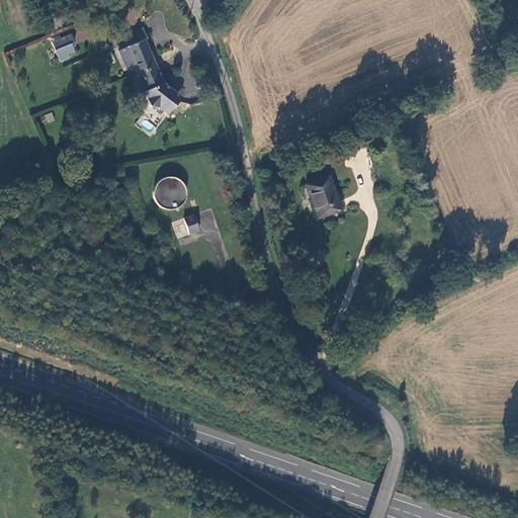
[(130,65),(141,89),(140,95),(144,97),(147,104),(158,105),(165,115),(173,104),(168,101),(174,91),(167,86),(161,89),(158,83),(161,81),(142,38),(146,36),(141,27),(133,32),(134,35),(122,41),(125,47),(115,52),(122,67),(130,65)]
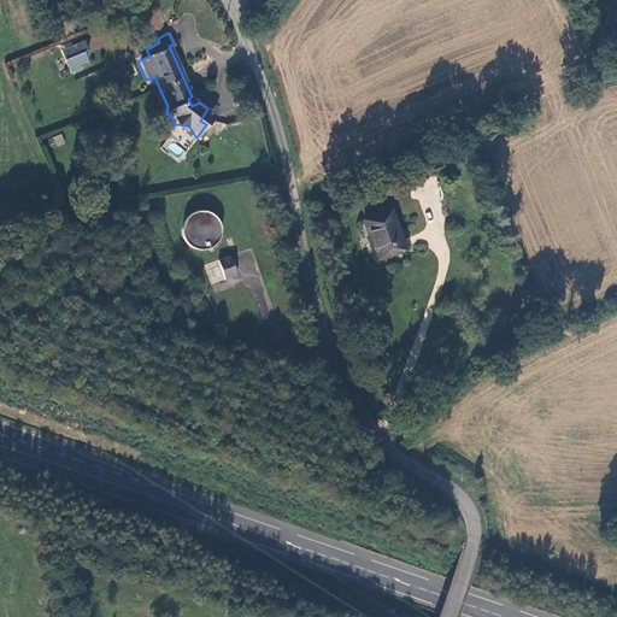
[(86,50),(81,39),(57,50),(68,72),(78,68),(76,64),(86,60),(82,51),(86,50)]
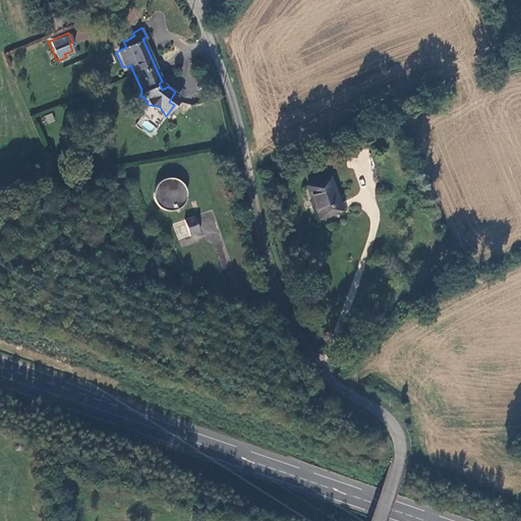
[(174,105),(181,97),(175,92),(169,102),(174,105)]
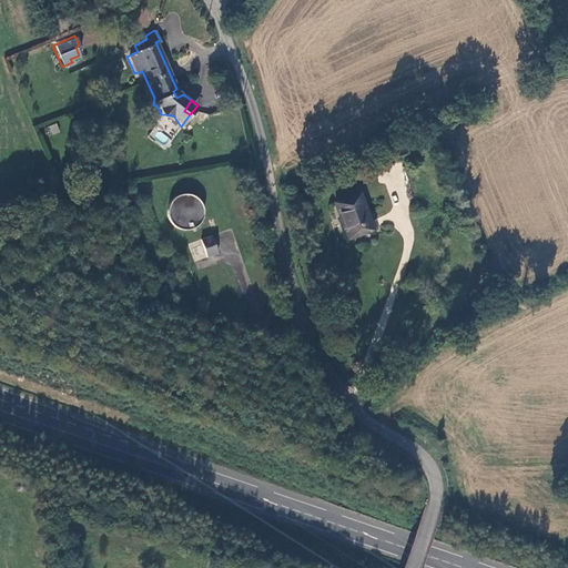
[(409,140),(422,135),(419,128),(406,133),(409,140)]
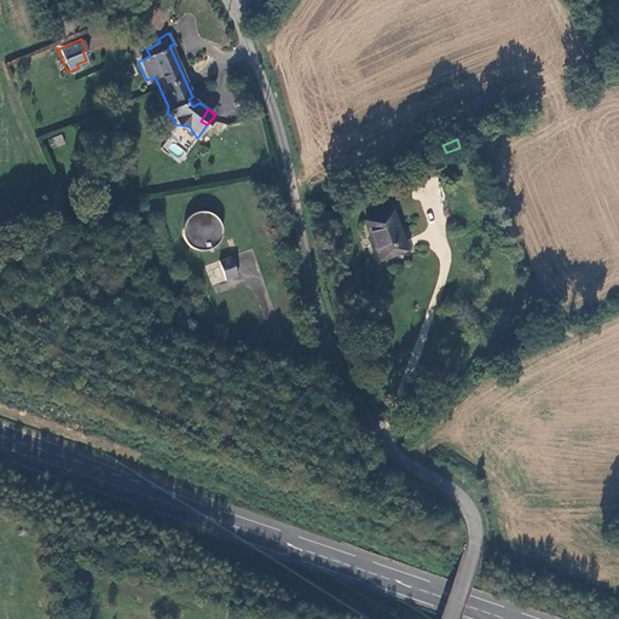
[(420,167),(432,161),(429,156),(418,161),(420,167)]
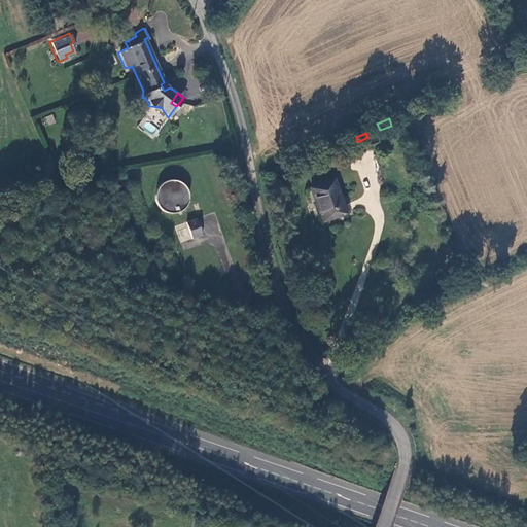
[(191,196),(189,188),(186,183),(180,179),(173,178),(167,179),(161,183),(156,188),(155,196),(156,203),(160,208),(166,212),(173,214),(180,213),(185,209),(189,203),(191,196)]
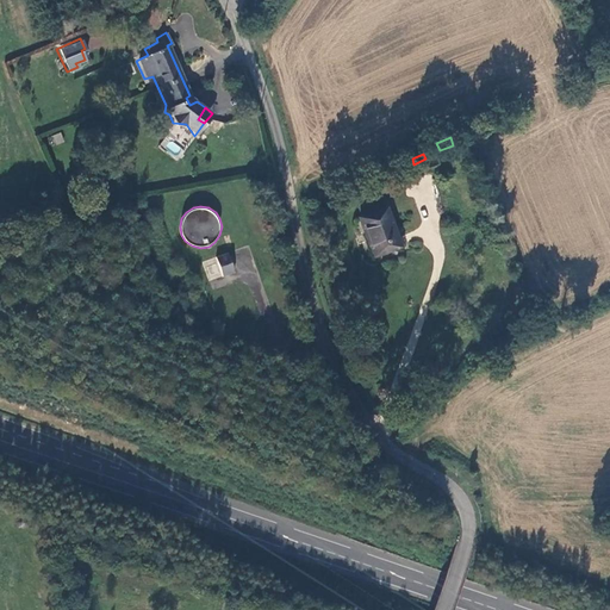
[(402,247),(386,207),(360,217),(374,255),(402,247)]
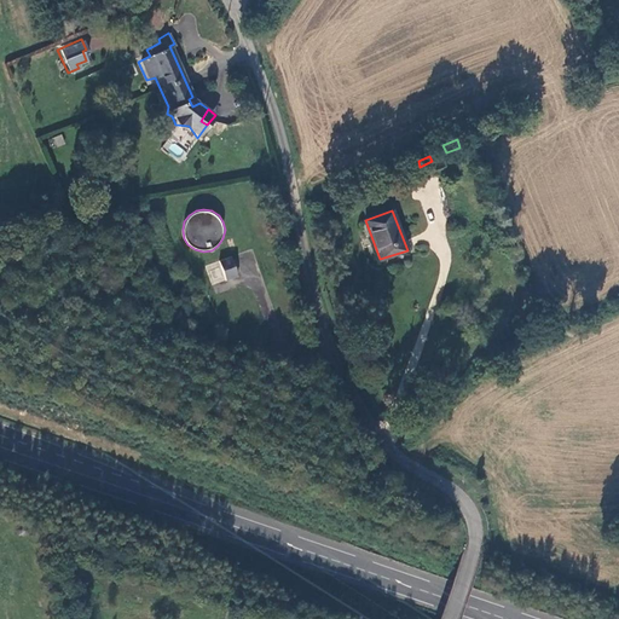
[(236,276),(229,256),(203,266),(210,285),(236,276)]
